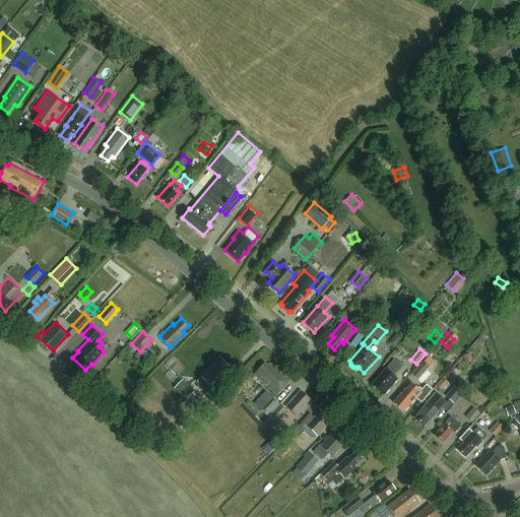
[(427,357),(411,373),(418,379),(430,366),(429,366),(433,362),(427,357)]
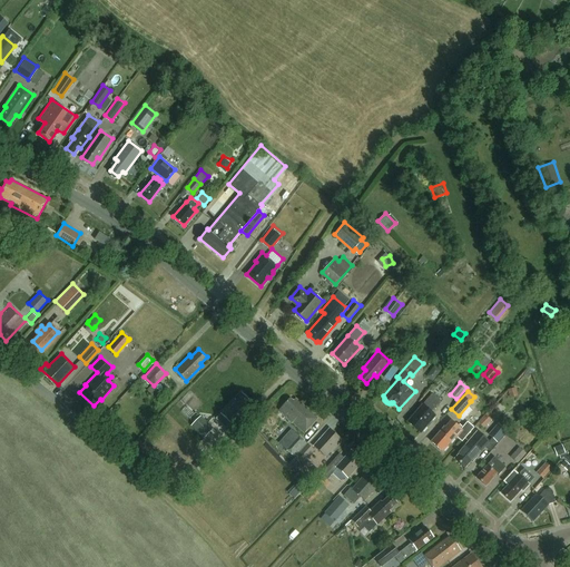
[(241,409),(249,400),(242,392),(236,399),(234,398),(215,417),(226,427),(243,410),(241,409)]
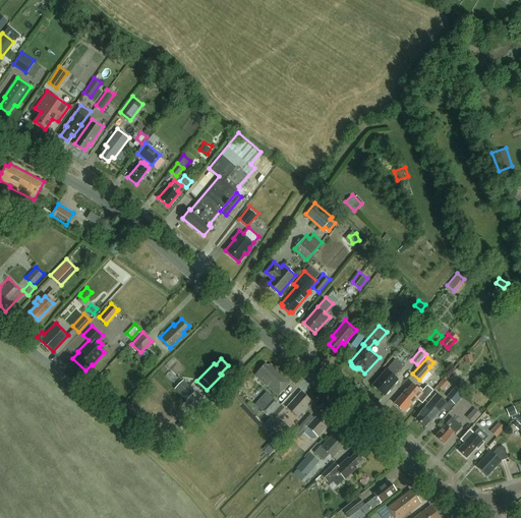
[(386,368),(372,384),(385,394),(398,378),(394,375),(402,365),(395,358),(386,368)]
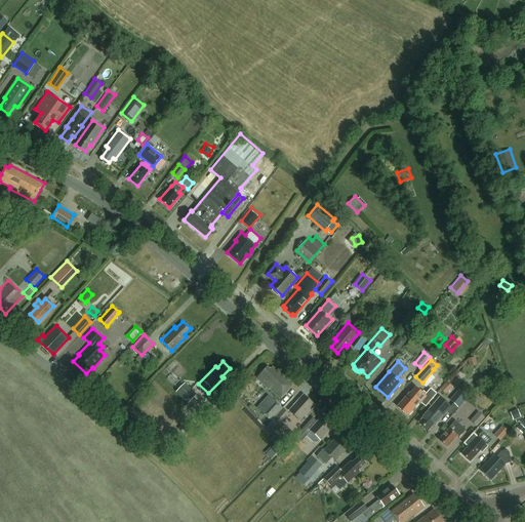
[(280,396),(293,382),(273,363),(270,367),(267,364),(256,376),(269,387),(280,396)]
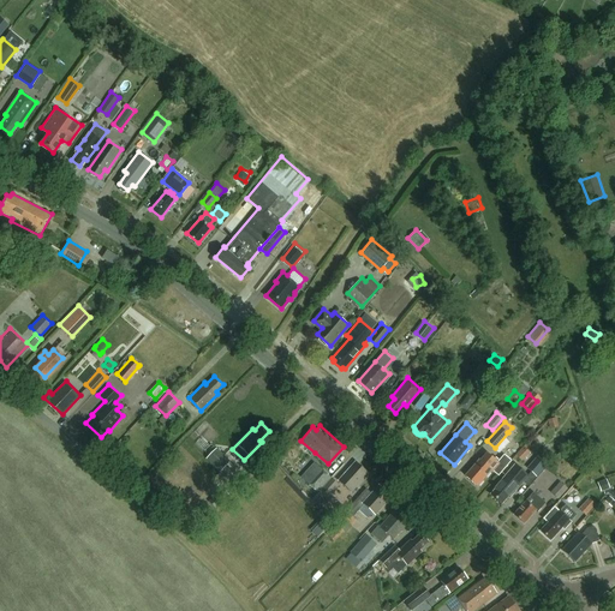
[(586,432),(583,427),(577,433),(580,437),(586,432)]
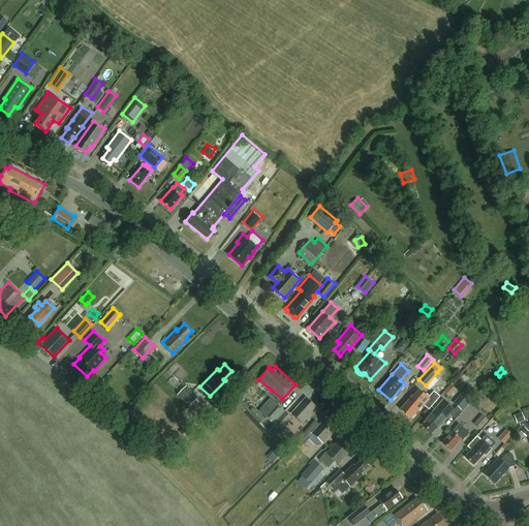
[(448,396),(456,389),(450,383),(444,391),(448,396)]
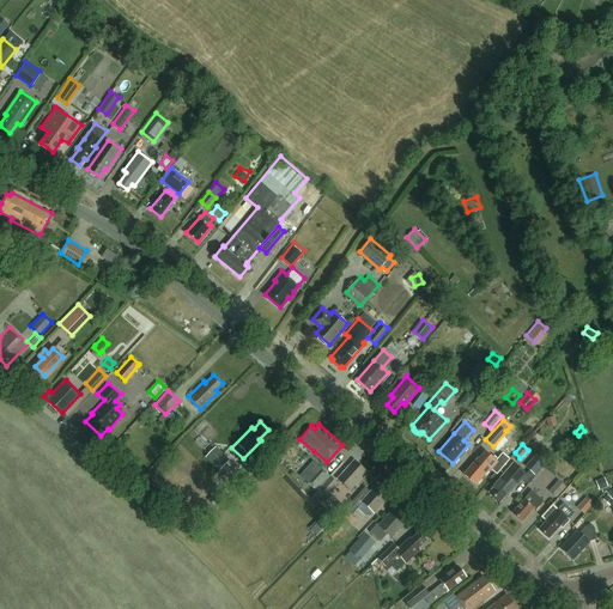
[(216,445),(208,452),(205,456),(218,469),(229,458),(216,445)]
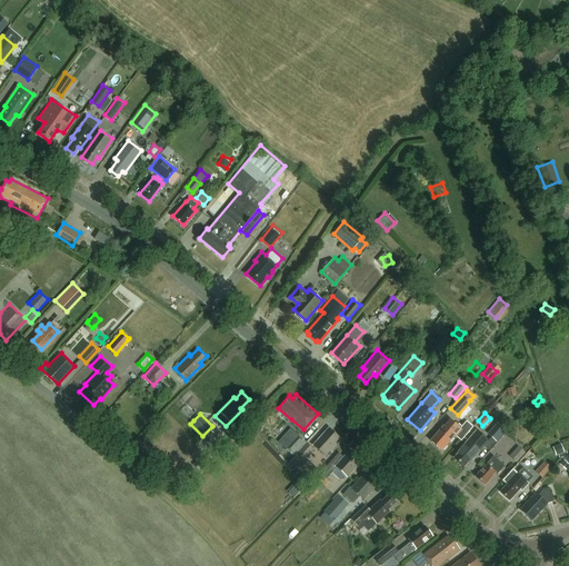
[(458,425),(451,418),(445,426),(443,425),(430,439),(441,449),(455,435),(456,436),(457,435),(460,438),(472,425),(467,419),(462,425),(459,423),(458,425)]
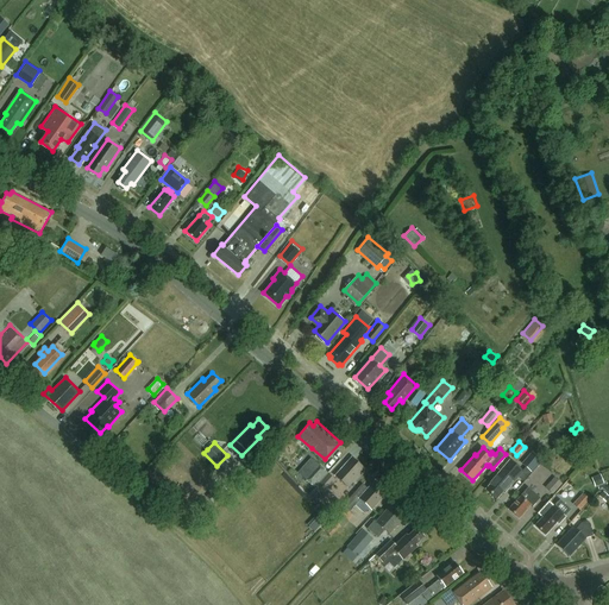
[(532,470),(541,459),(533,452),(523,464),(532,470)]
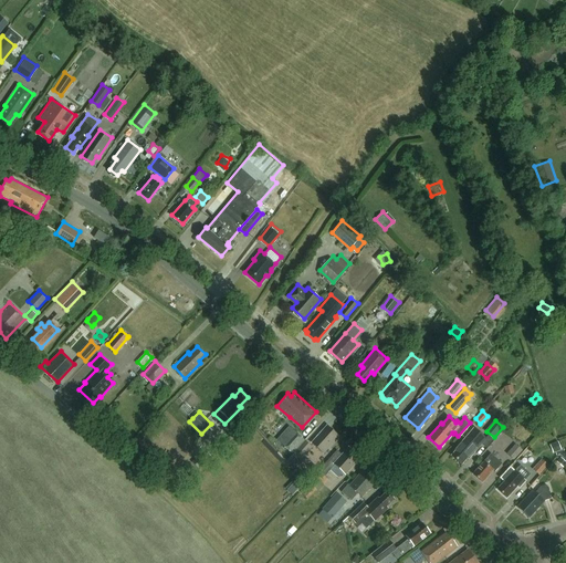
[(323,451),(339,434),(328,423),(312,440),(323,451)]
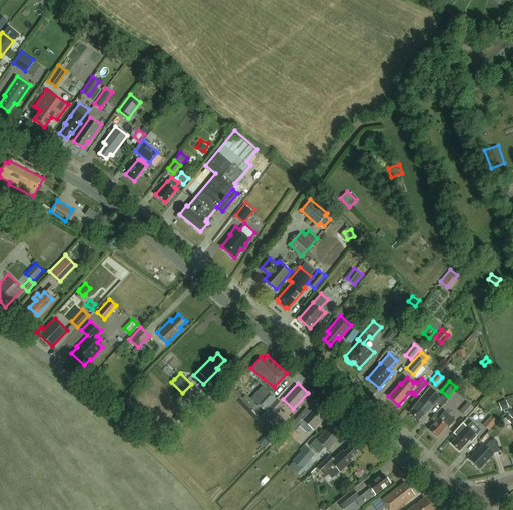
[(275,397),(261,384),(250,396),(264,408),(275,397)]
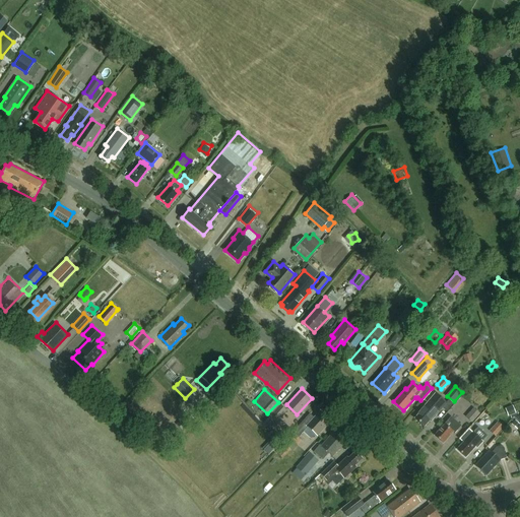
[(447,401),(436,392),(414,416),(424,425),(430,418),(431,419),(435,414),(447,401)]
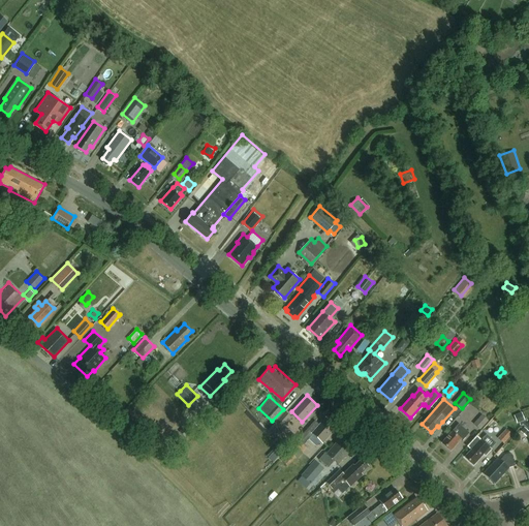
[(284,409),(275,420),(281,426),(291,415),(284,409)]
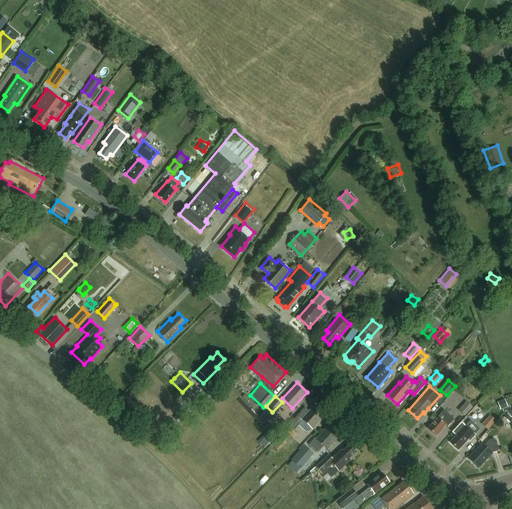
[(501,407),(508,404),(505,396),(498,399),(501,407)]
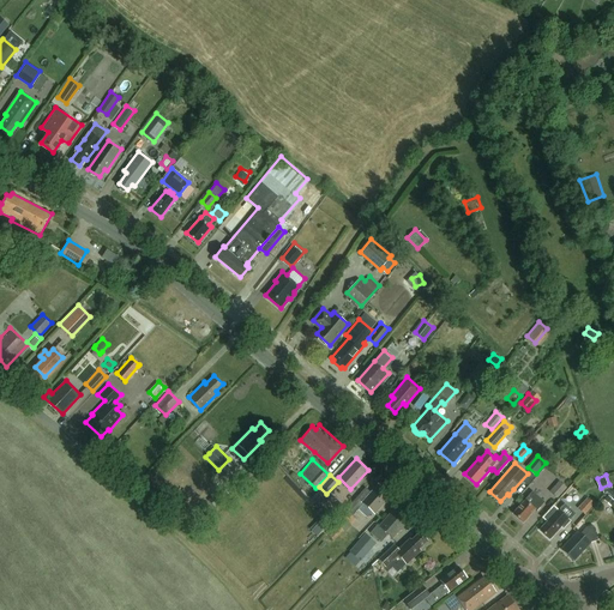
[(567,487),(560,479),(551,490),(558,497),(567,487)]
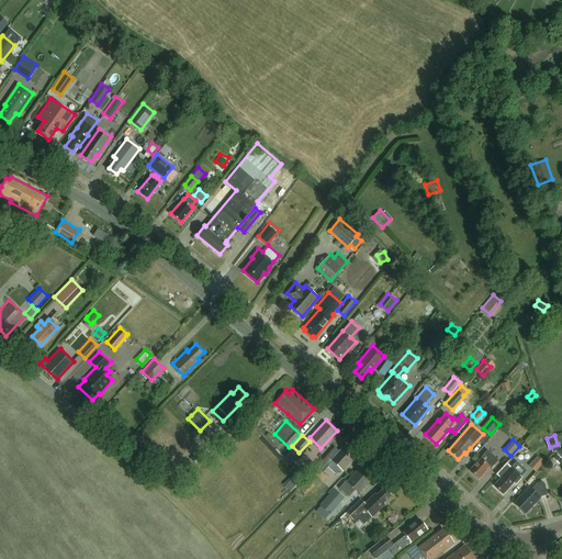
[(343,469),(359,453),(348,442),(335,455),(330,450),(318,462),(324,469),(333,460),(343,469)]
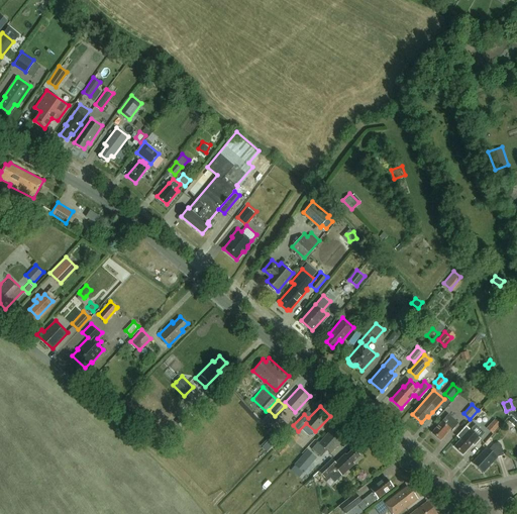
[(192,414),(186,408),(175,419),(181,426),(192,414)]
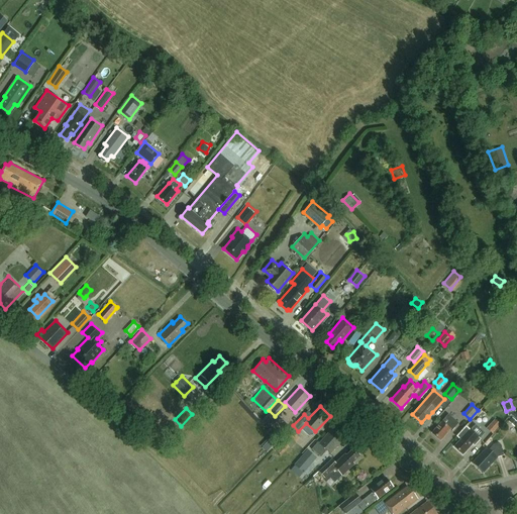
[(448,413),(432,431),(441,438),(449,428),(451,430),(458,421),(448,413)]
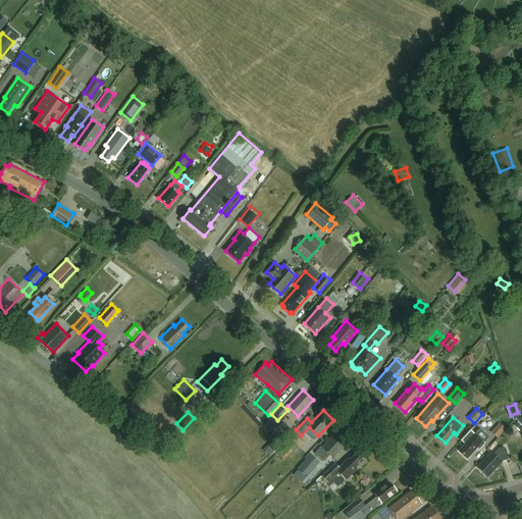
[(500,422),(491,431),(497,436),(506,427),(500,422)]
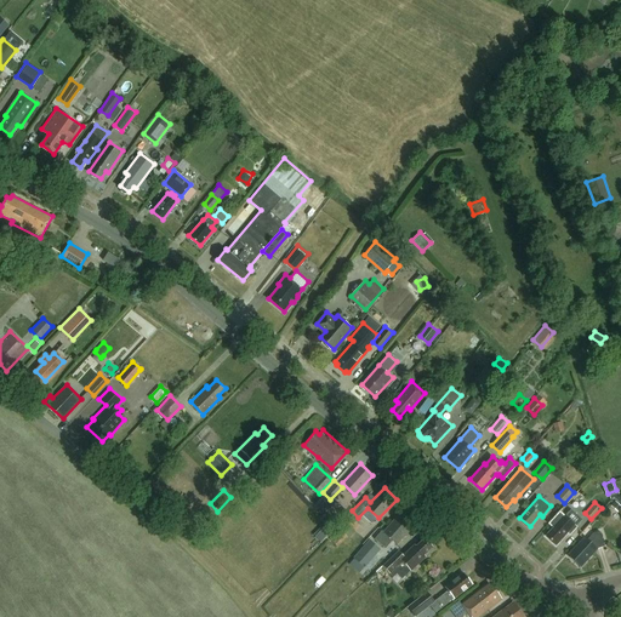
[(383,531),(376,540),(383,544),(389,537),(397,543),(415,523),(402,510),(383,531)]
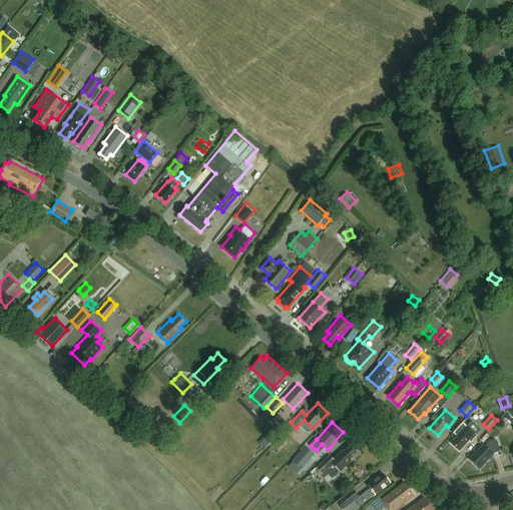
[(457,435),(451,442),(459,450),(469,439),(471,441),(476,434),(467,426),(462,422),(453,432),(457,435)]
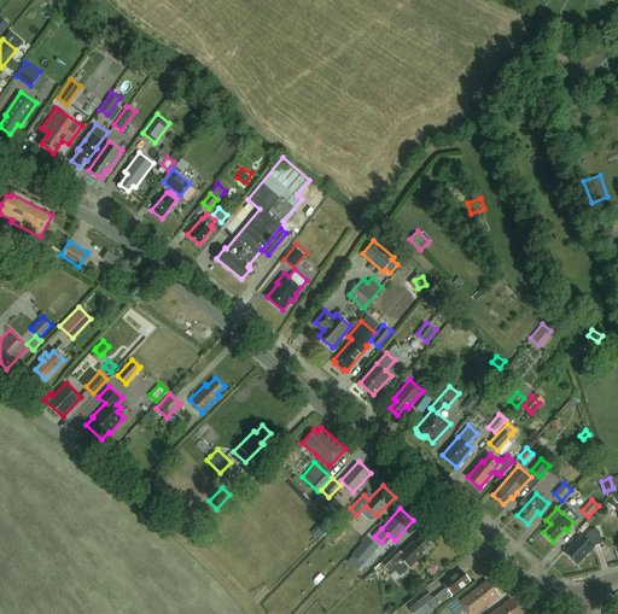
[(320,538),(334,522),(327,515),(312,531),(320,538)]
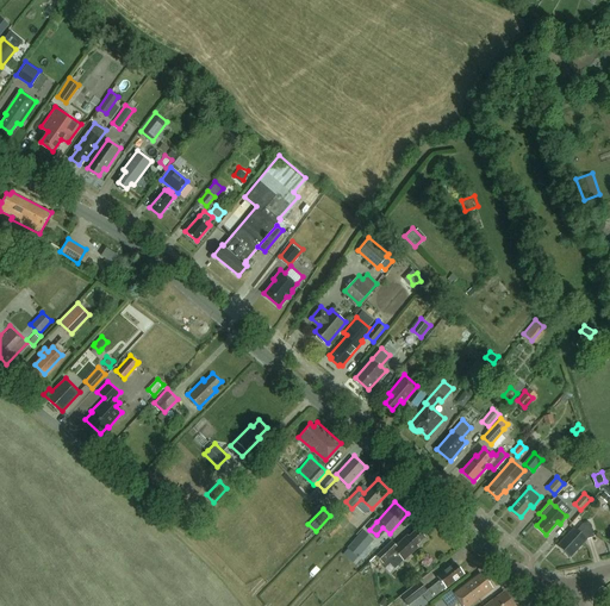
[(341,525),(334,518),(324,528),(331,535),(341,525)]
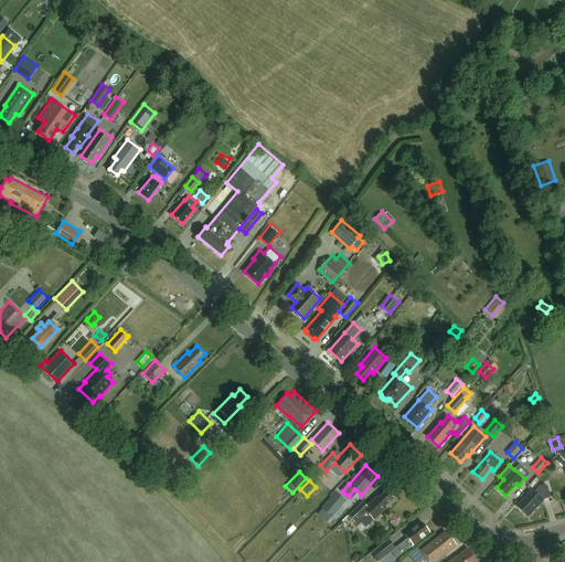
[(531,487),(515,505),(528,516),(543,498),(550,497),(545,483),(539,485),(534,490),(531,487)]
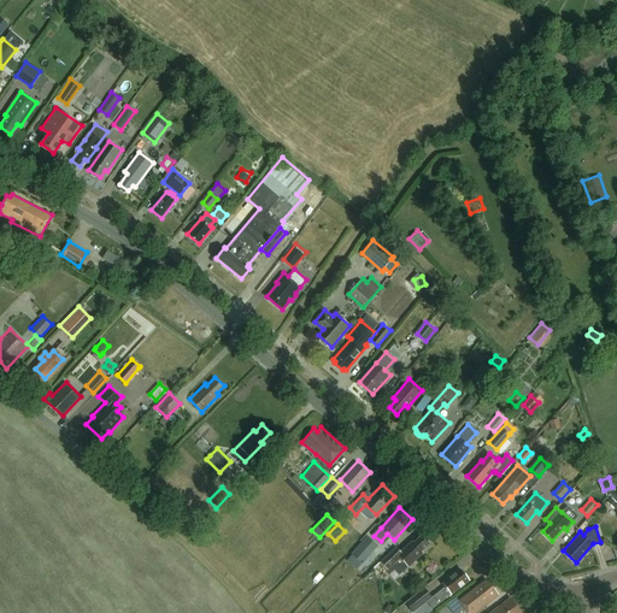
[(429,542),(422,534),(415,541),(412,538),(400,550),(397,546),(381,560),(392,571),(394,567),(400,573),(423,552),(422,550),(429,542)]
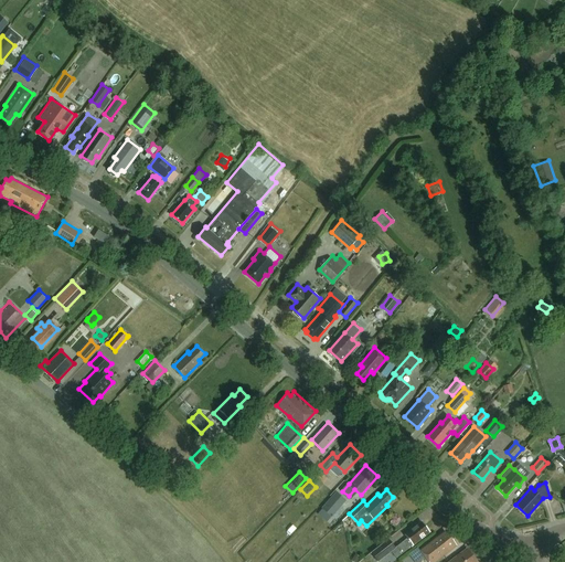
[(408,538),(413,543),(430,531),(423,520),(405,533),(408,538)]
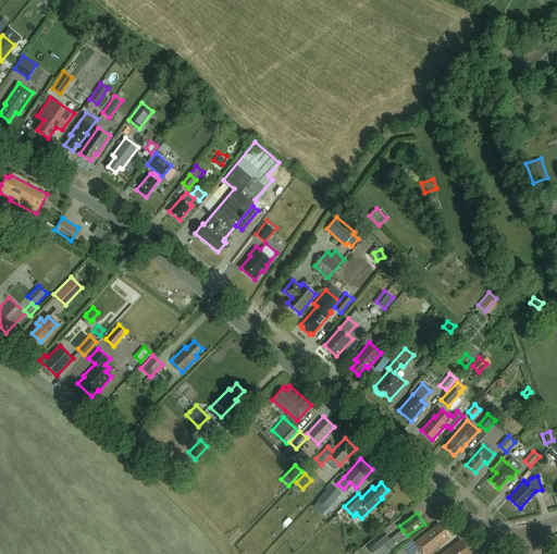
[(422,553),(426,553),(449,537),(440,522),(413,541),(422,553)]
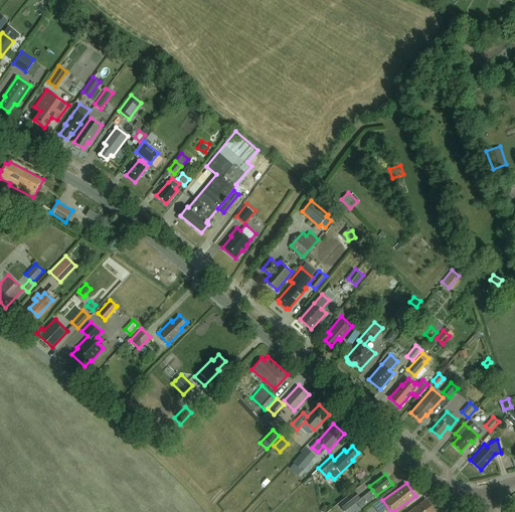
[(361,507),(376,495),(372,490),(371,489),(360,497),(355,489),(338,502),(345,511),(357,501),(361,507)]
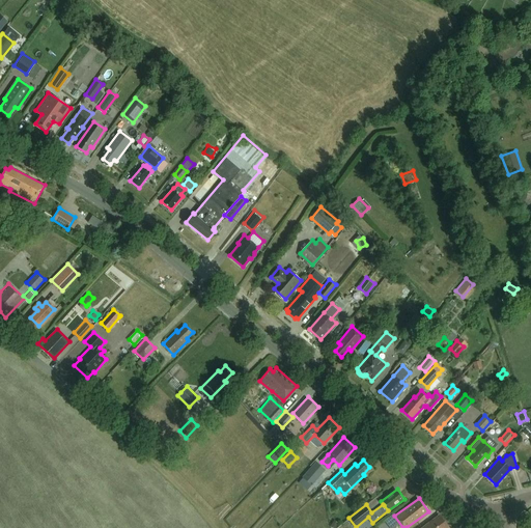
[(449,527),(440,515),(422,527),(449,527)]
